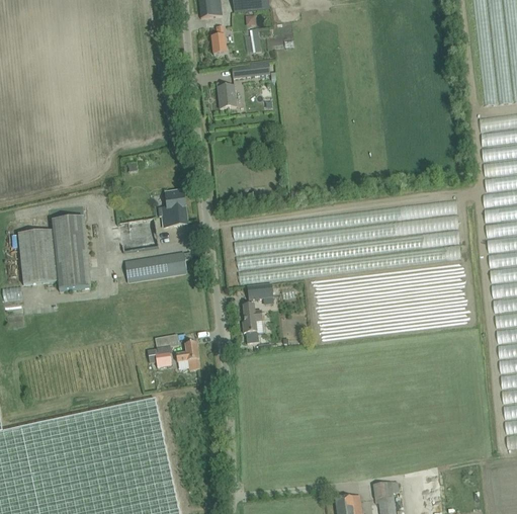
[(197,0),(199,16),(222,14),(220,0),(197,0)]
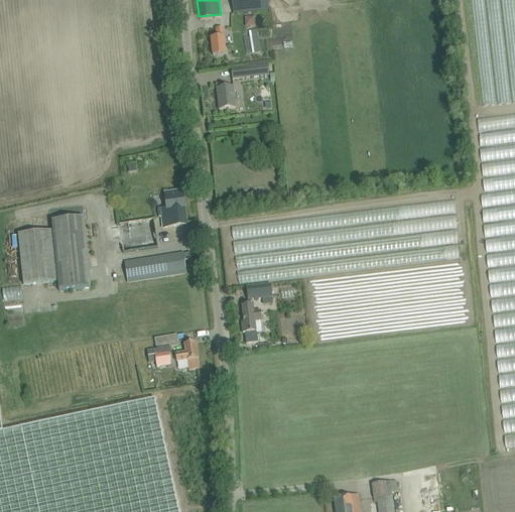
[(231,0),(232,10),(267,5),(266,0),(231,0)]
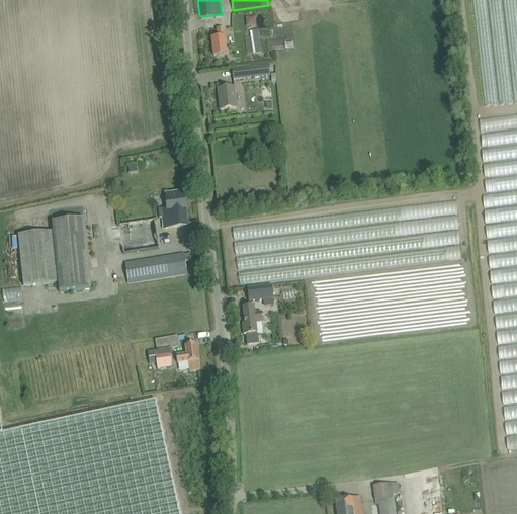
[(212,53),(226,52),(224,33),(223,24),(222,24),(216,25),(217,34),(210,34),(212,53)]
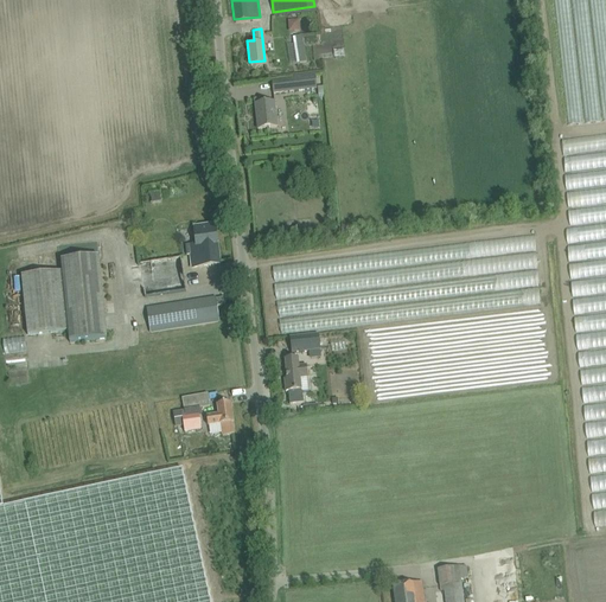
[(317,33),(299,34),(299,43),(293,43),(294,61),(310,61),(308,42),(318,40),(317,33)]
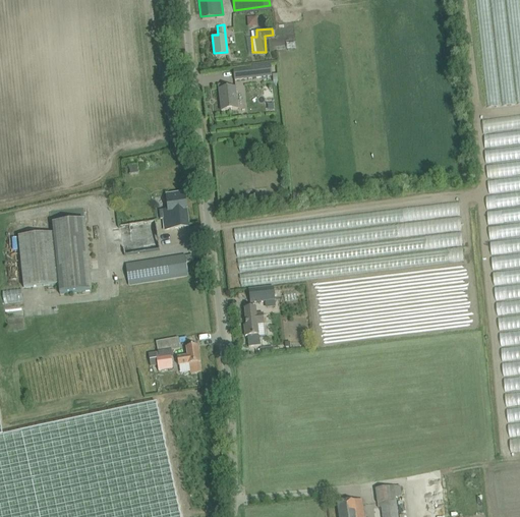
[(269,60),(250,62),(250,64),(251,74),(271,72),(269,60)]
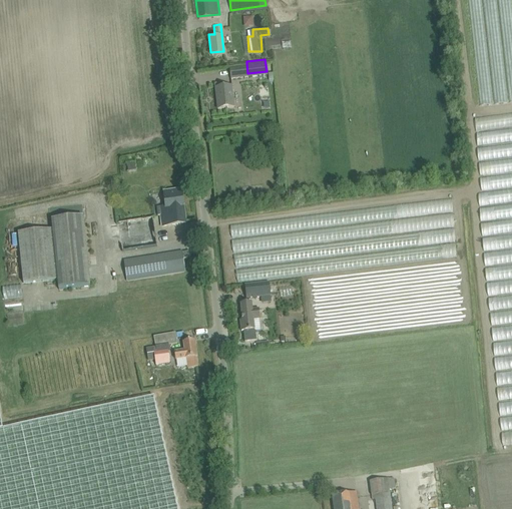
[(246,63),(228,66),(229,76),(247,73),(246,63)]
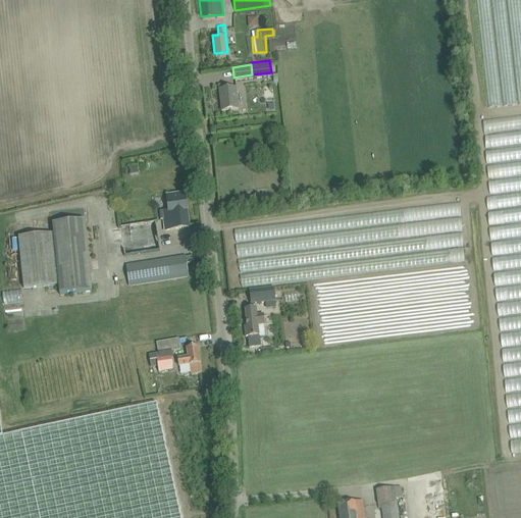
[(235,85),(218,87),(220,108),(238,106),(235,85)]
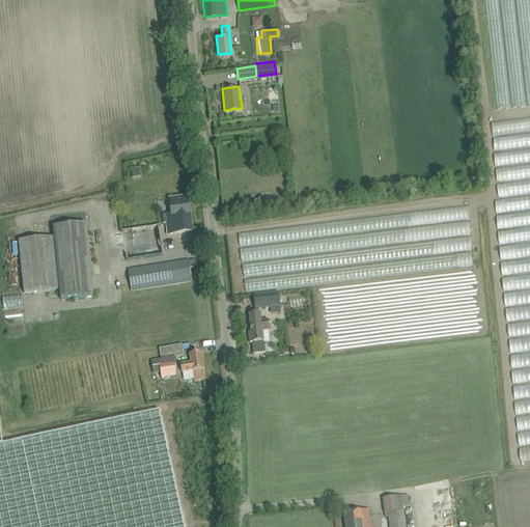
[(189,210),(187,198),(185,198),(185,194),(168,196),(170,210),(161,212),(162,220),(165,220),(166,231),(192,227),(189,210)]
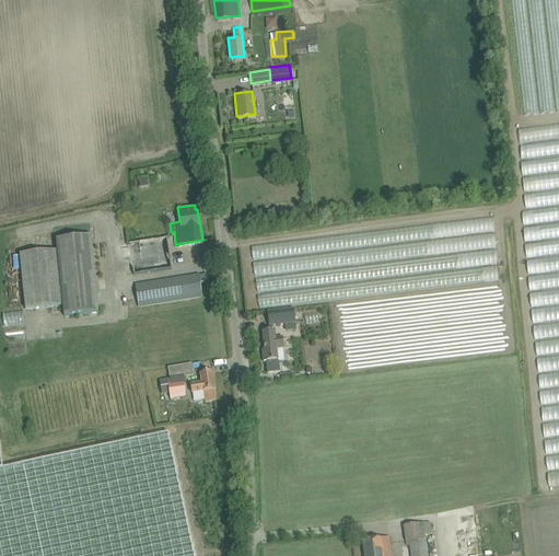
[(56,247),(61,302),(62,313),(97,309),(90,232),(55,235),(56,247)]
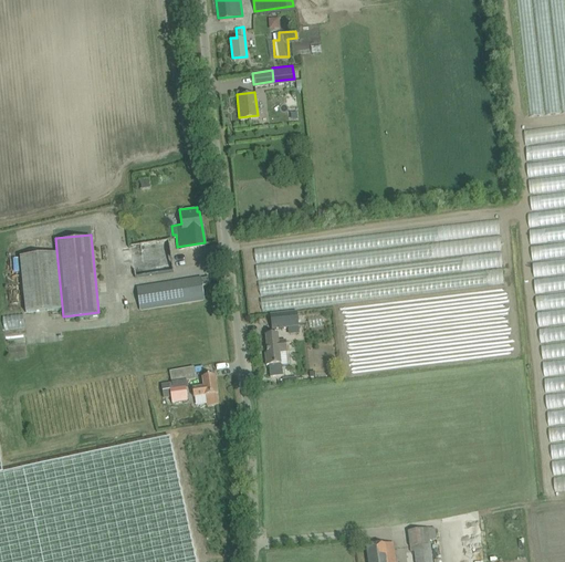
[(128,243),(134,274),(171,268),(167,237),(128,243)]
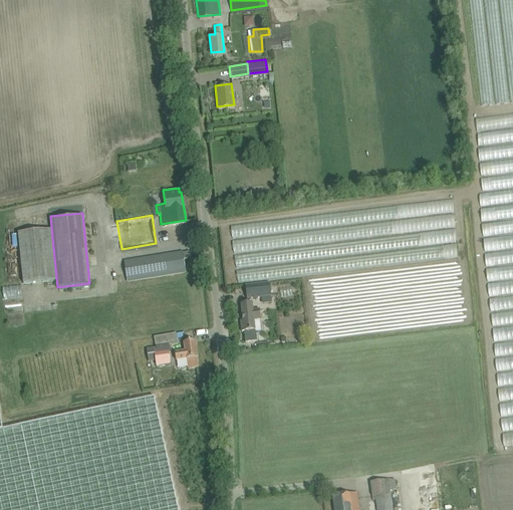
[(22,280),(56,277),(51,227),(17,230),(22,280)]
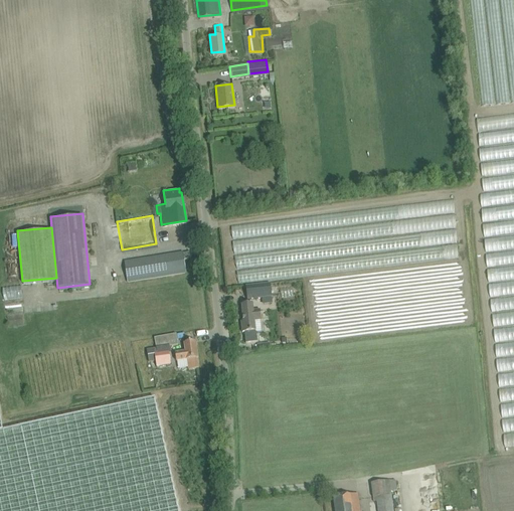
[(183,257),(182,250),(181,248),(123,258),(127,279),(185,270),(183,257)]
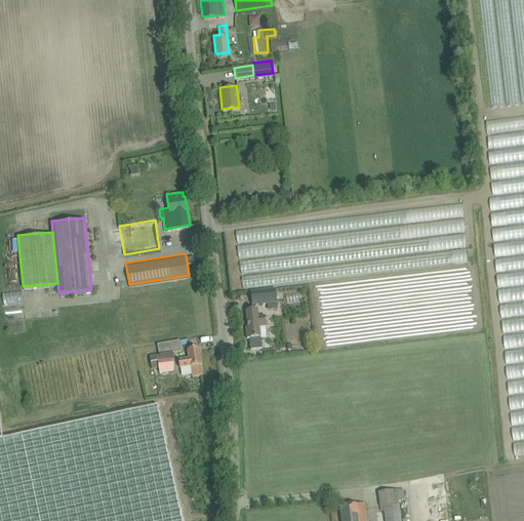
[(249,289),(251,303),(276,299),(275,286),(249,289)]
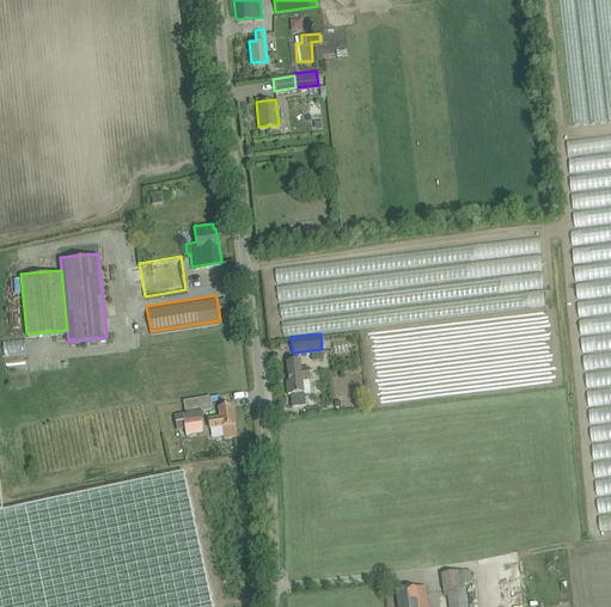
[(288,378),(285,379),(287,392),(291,391),(291,393),(289,393),(291,404),(305,403),(304,392),(311,392),(309,376),(310,376),(309,365),(300,366),(299,357),(286,359),(288,378)]
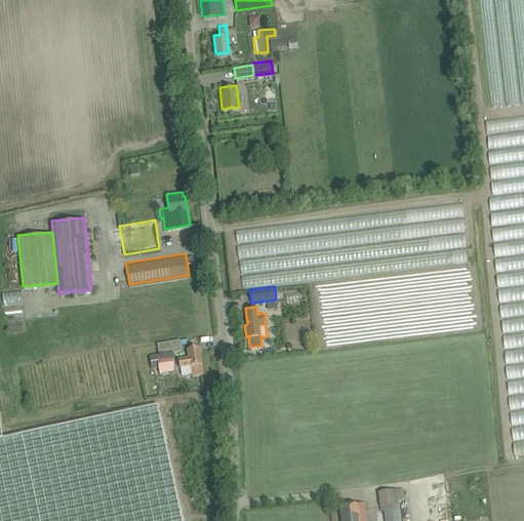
[(158,365),(159,367),(172,365),(171,357),(173,357),(172,350),(180,349),(179,337),(157,342),(159,353),(149,354),(151,366),(158,365)]
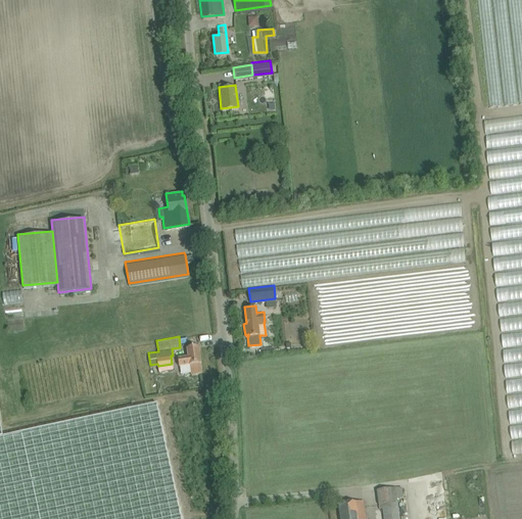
[(197,344),(186,345),(187,355),(177,356),(178,364),(188,362),(188,363),(192,362),(193,366),(190,366),(191,372),(201,371),(197,344)]
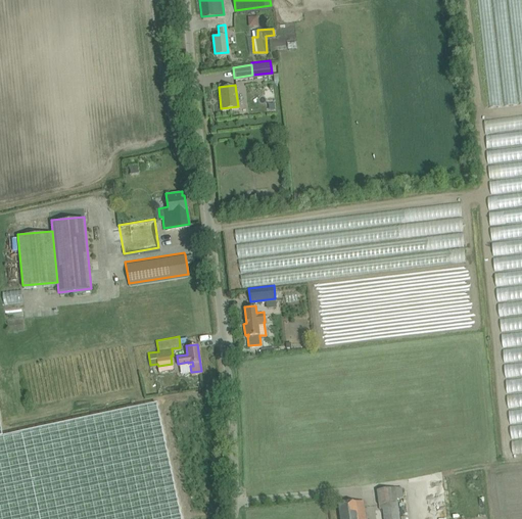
[(0,518),(181,518),(155,400),(0,434),(0,518)]
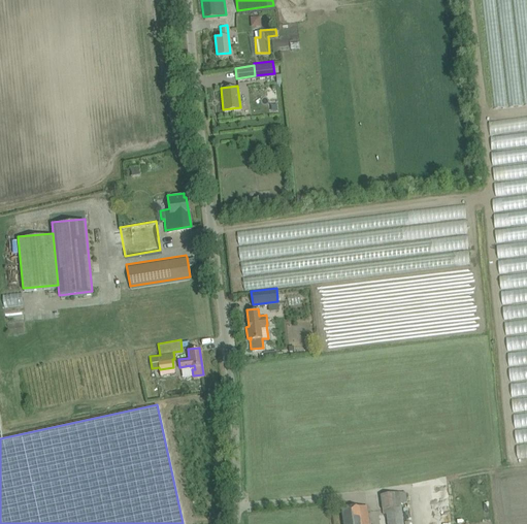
[(385,506),(386,523),(403,523),(400,499),(405,499),(404,489),(380,492),(382,506),(385,506)]
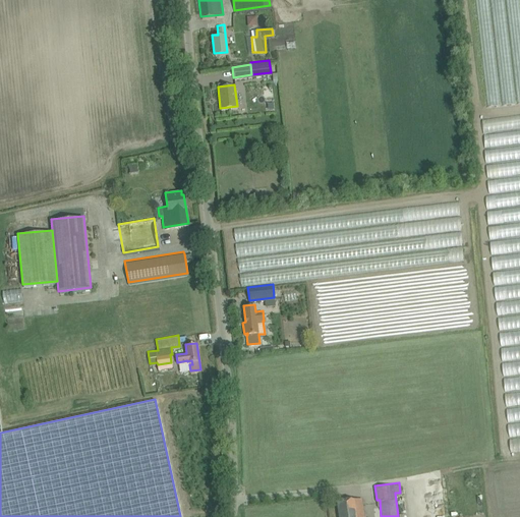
[(418,494),(419,504),(428,504),(427,493),(418,494)]
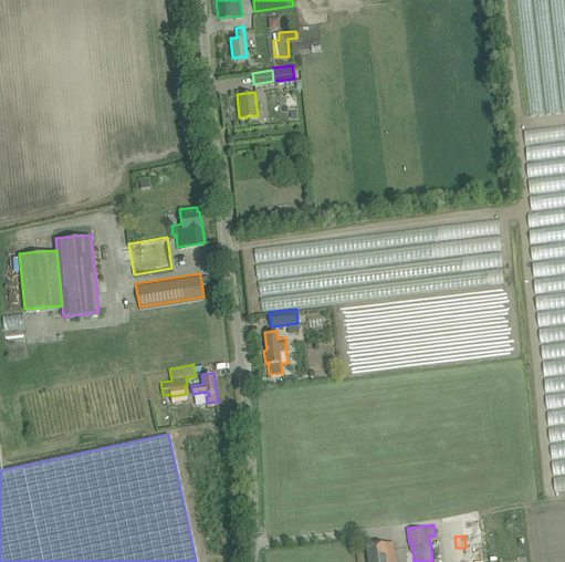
[(395,561),(393,539),(366,543),(367,561),(395,561)]
